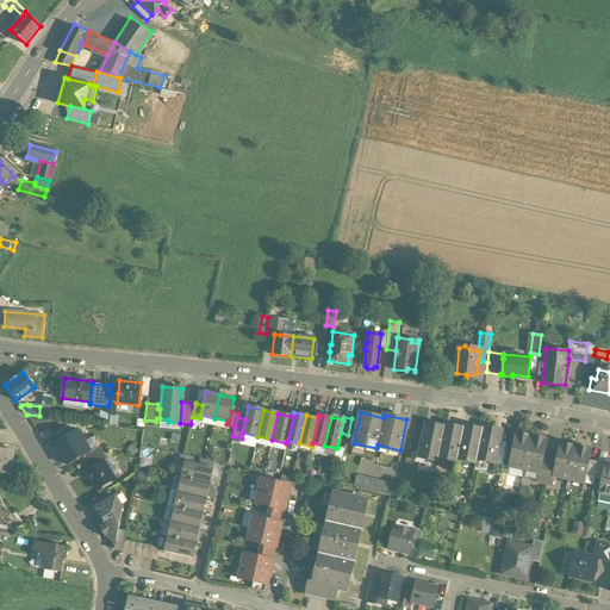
[(455,427),(444,424),(443,428),(439,455),(456,460),(458,456),(461,437),(454,436),(455,427)]
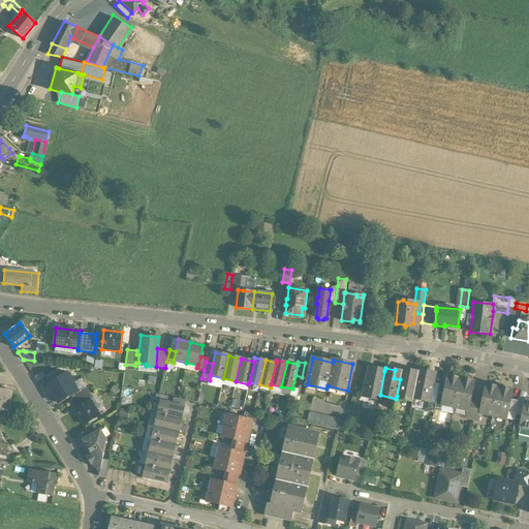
[(384,371),(374,369),(373,376),(367,375),(363,394),(379,397),(380,395),(384,371)]
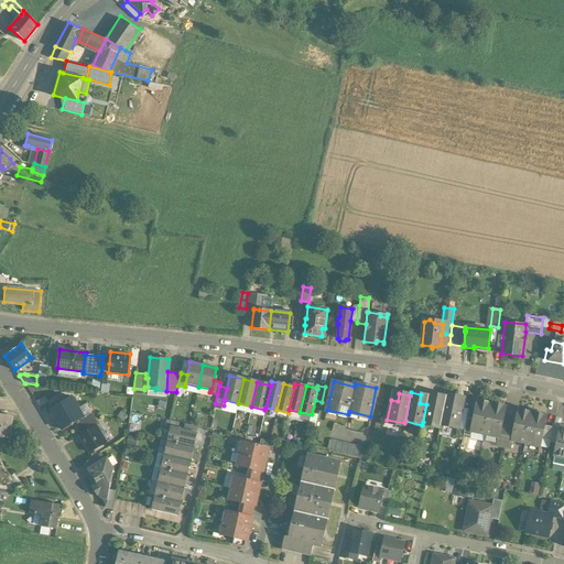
[(61,394),(47,402),(52,408),(64,400),(61,394)]
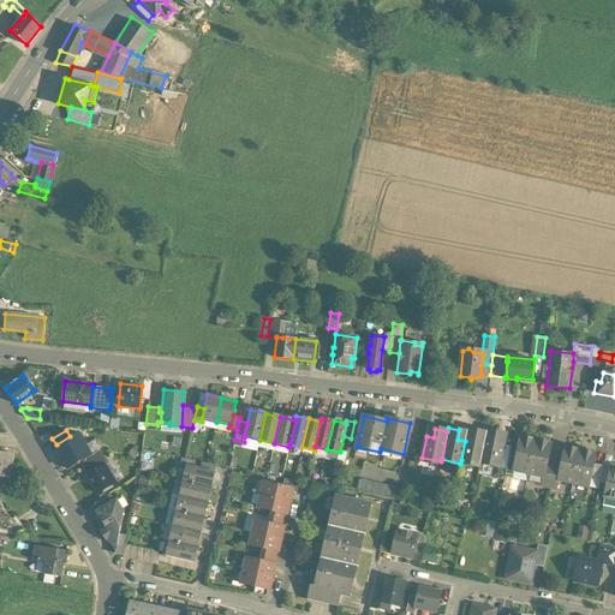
[(473,430),(472,439),(466,437),(465,441),(461,460),(481,464),(481,461),(487,433),(473,430)]
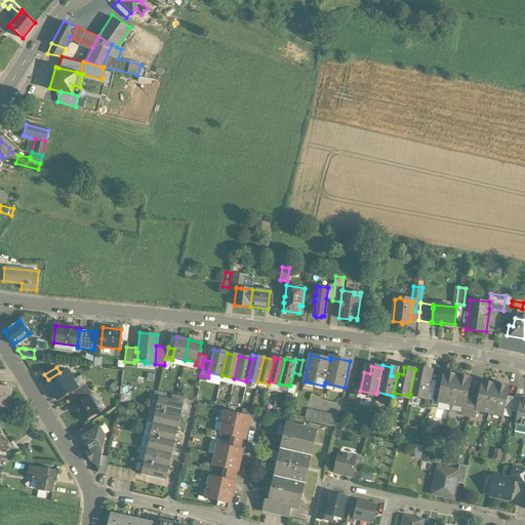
[(426,369),(415,367),(415,369),(410,394),(427,397),(430,377),(423,376),(426,369)]
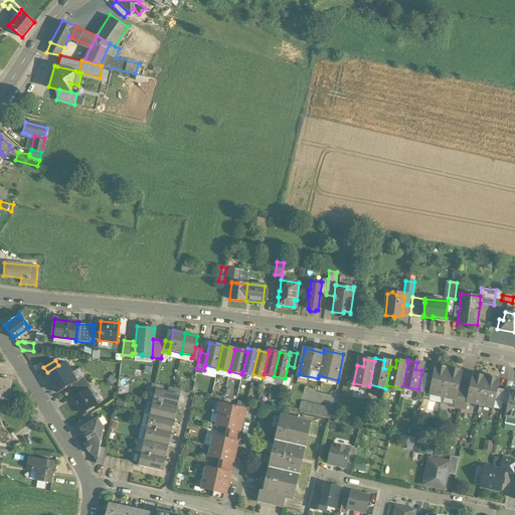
[(47,372),(45,373),(56,392),(64,388),(64,389),(66,388),(66,387),(70,384),(75,381),(64,362),(58,365),(47,372)]
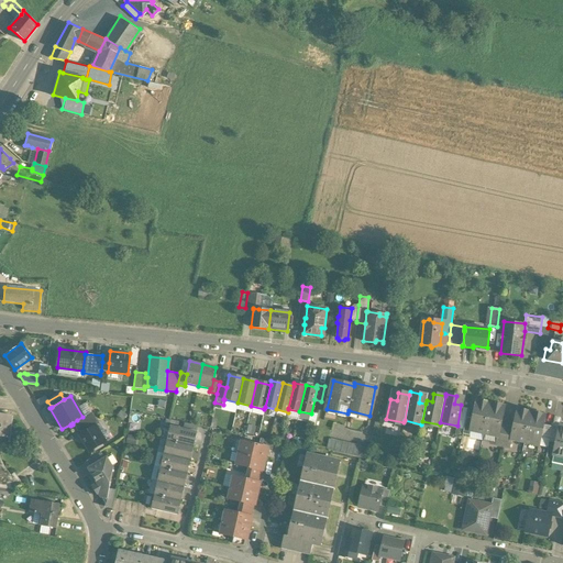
[(490,404),(476,400),(473,418),(470,431),(471,431),(484,433),(490,404)]
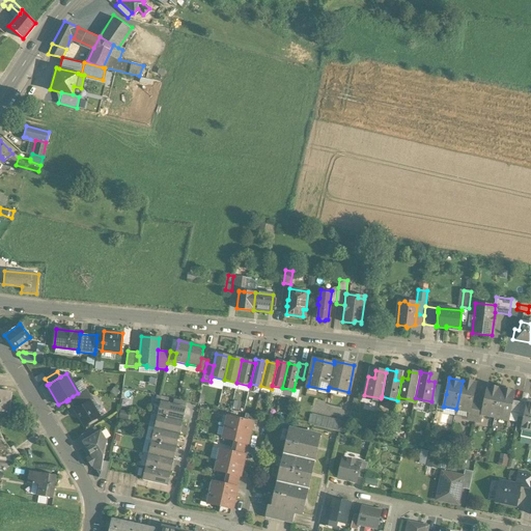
[(476,384),(463,381),(456,409),(469,412),(470,412),(472,401),(476,384)]
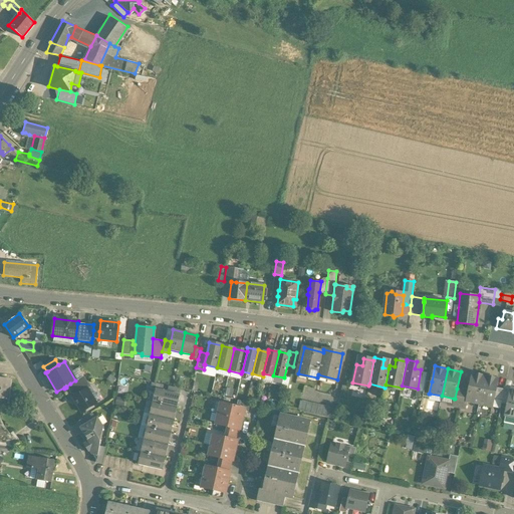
[(241,373),(229,370),(227,376),(240,379),(241,373)]
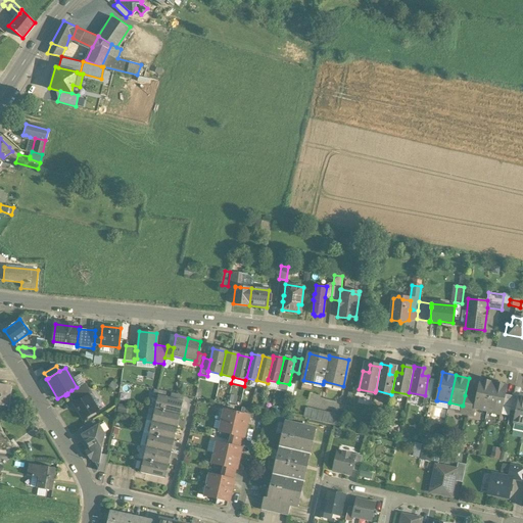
[(514,392),(511,405),(517,407),(520,394),(522,381),(520,380),(517,379),(514,392)]
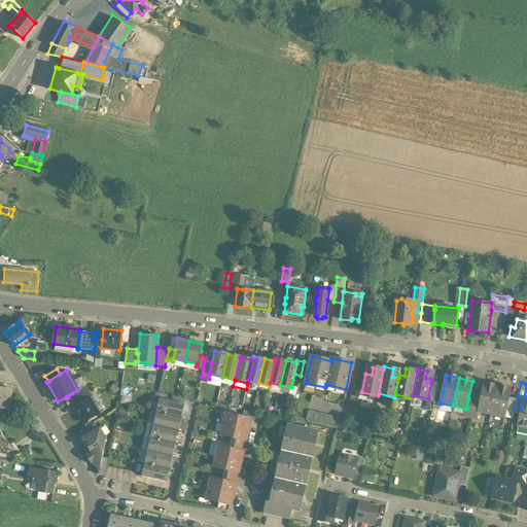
[(481,401),(479,411),(491,414),(497,385),(495,385),(487,383),(485,383),(481,401)]
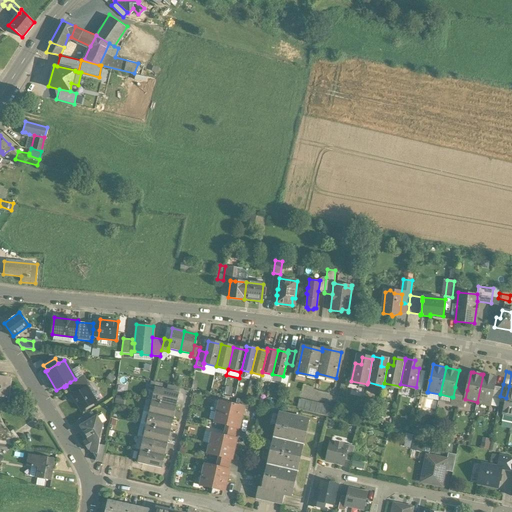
[(83,374),(75,379),(70,382),(72,384),(69,385),(69,388),(71,391),(73,392),(76,391),(77,393),(87,387),(89,386),(89,385),(83,374)]
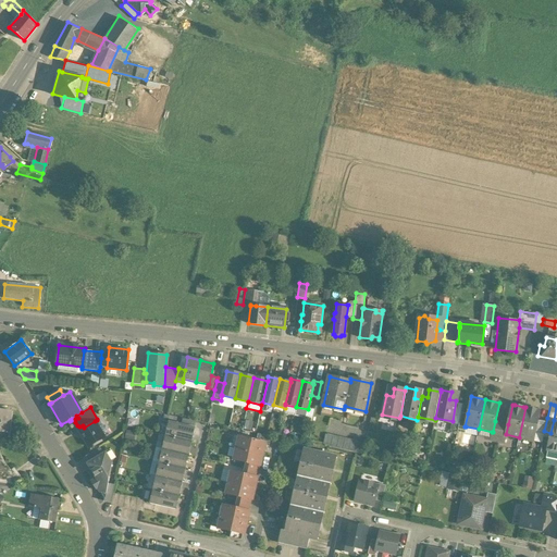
[(540,410),(525,407),(519,437),(533,441),(535,430),(539,416),(540,410)]
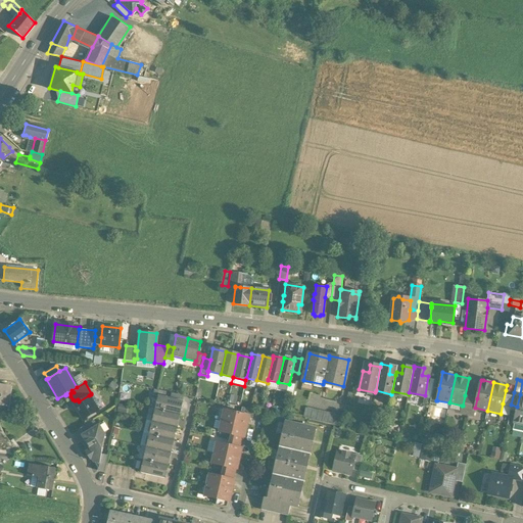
[(9,385),(0,384),(0,405),(7,406),(9,385)]
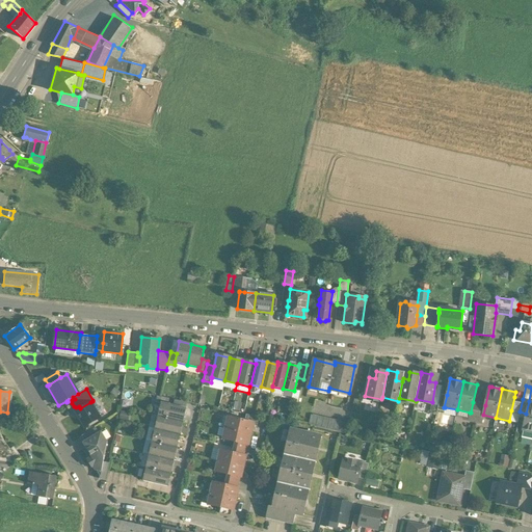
[(447,395),(441,394),(436,410),(444,411),(445,407),(444,407),(447,395)]
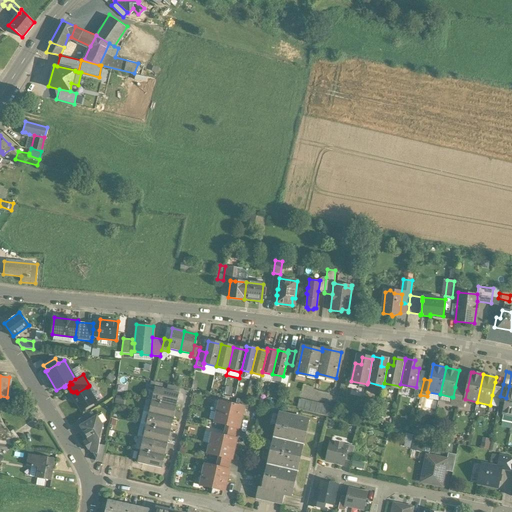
[(495,382),(492,395),(500,396),(503,384),(495,382)]
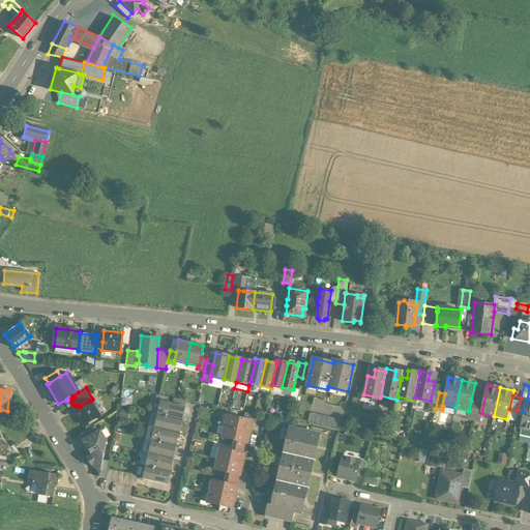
[(185,401),(173,398),(172,404),(183,407),(185,401)]
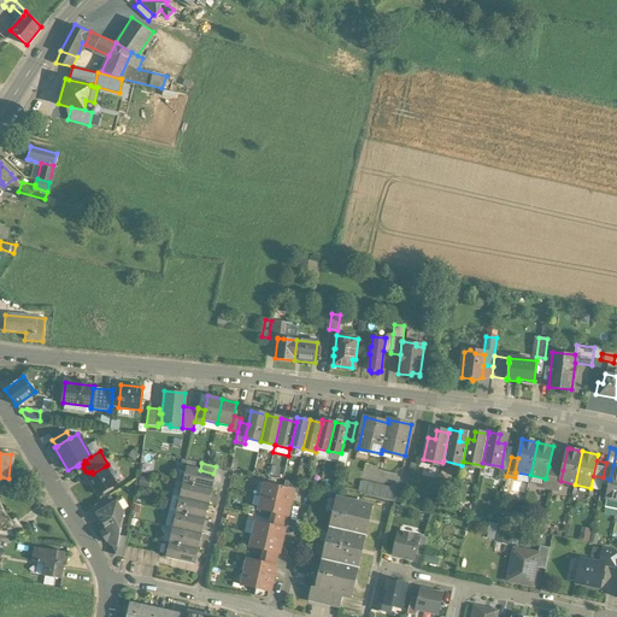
[(610,480),(606,499),(616,500),(616,465),(613,465),(610,480)]
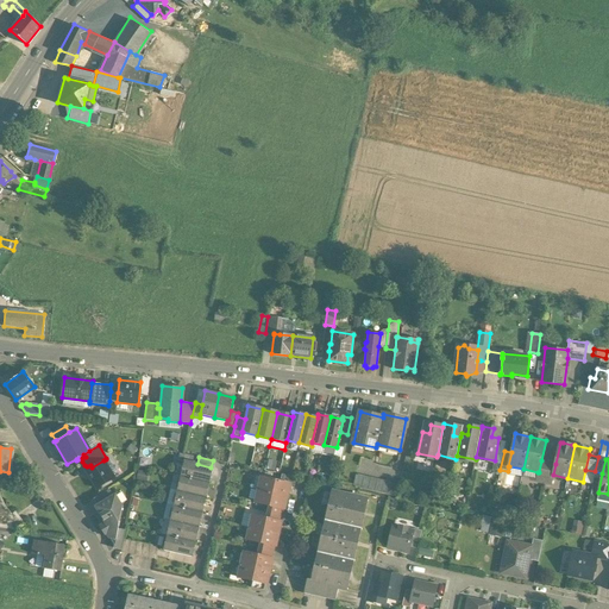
[(92,468),(86,471),(96,489),(114,478),(104,460),(92,468)]
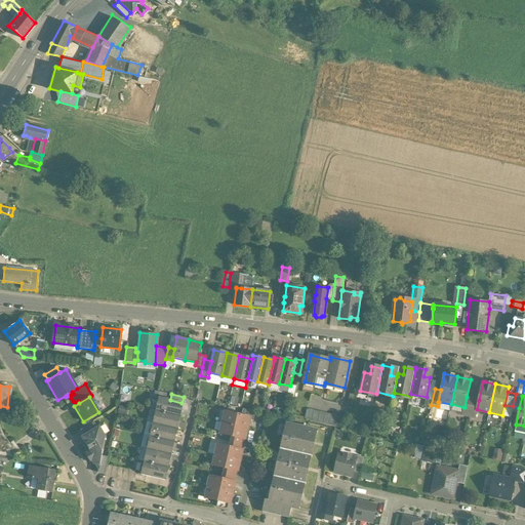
[(472,398),(467,397),(465,407),(463,407),(462,414),(469,415),(472,398)]
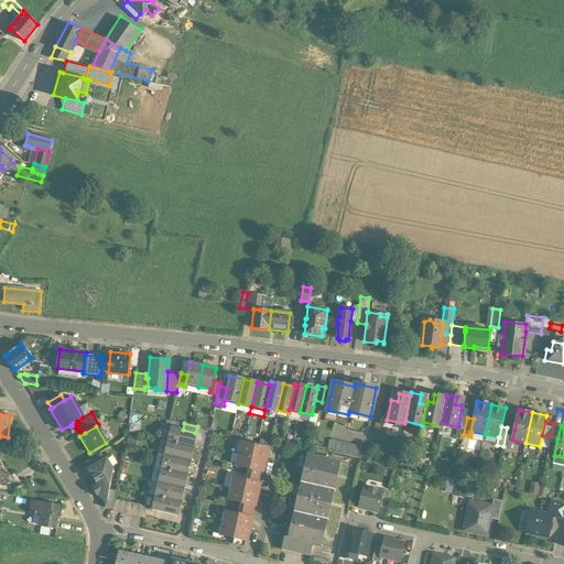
[(183,430),(171,427),(167,441),(192,447),(195,433),(183,430)]
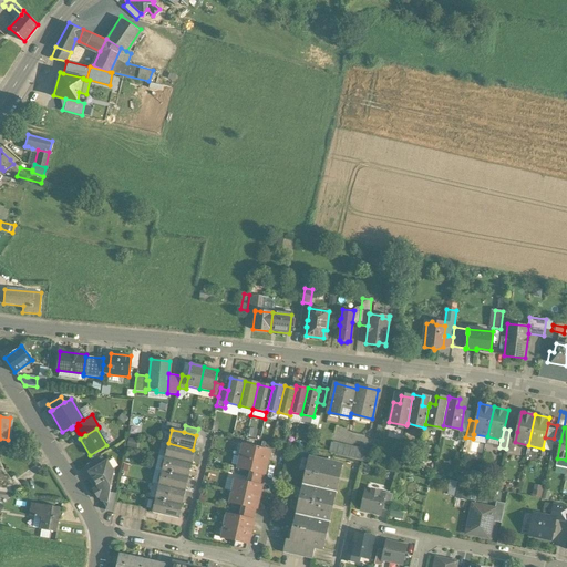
[(517,432),(509,430),(506,449),(506,450),(513,451),(515,442),(517,432)]
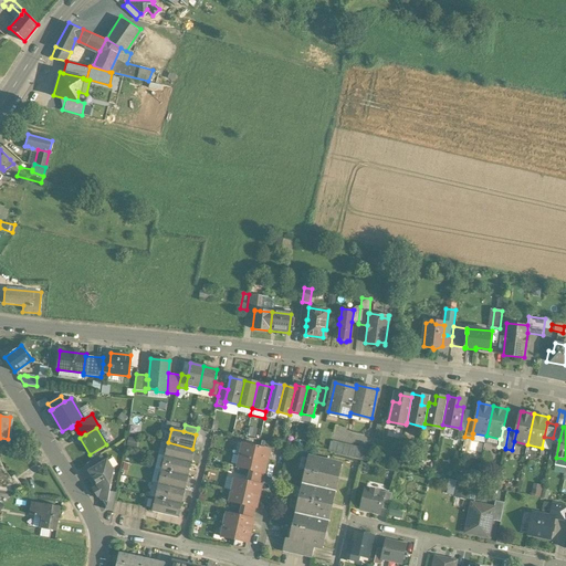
[(369,449),(332,440),(329,452),(366,461),(369,449)]
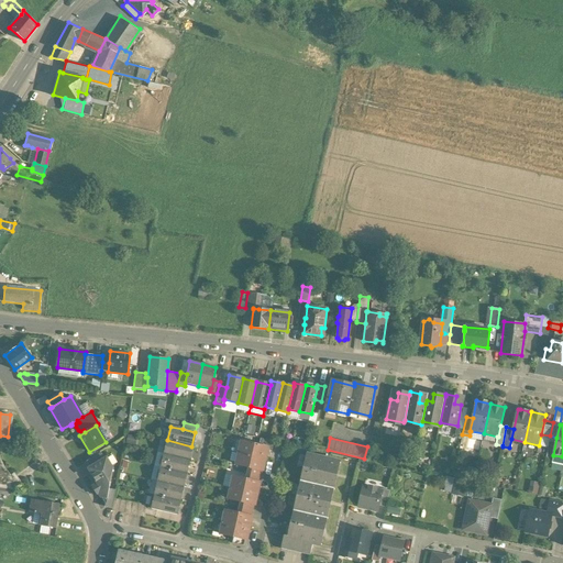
[(274,441),(260,439),(258,445),(267,448),(267,449),(272,450),(273,445),(274,441)]
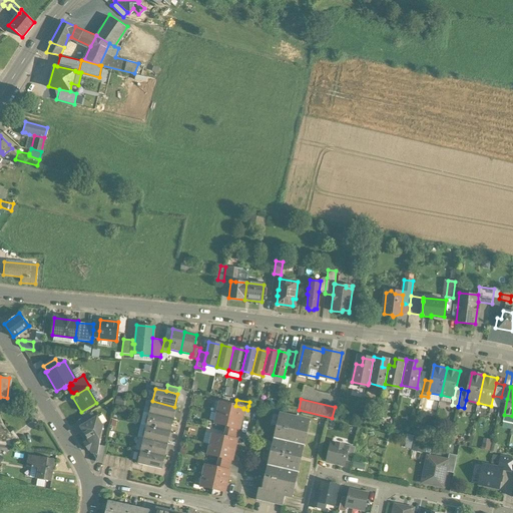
[(174,407),(152,401),(149,414),(171,419),(174,407)]
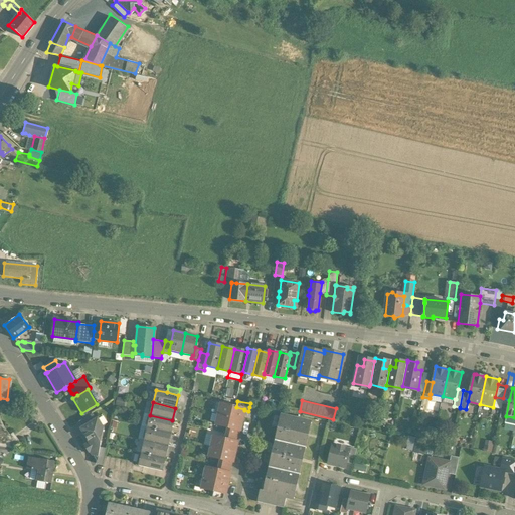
[(236,407),(221,403),(218,414),(242,419),(244,410),(244,409),(236,407)]
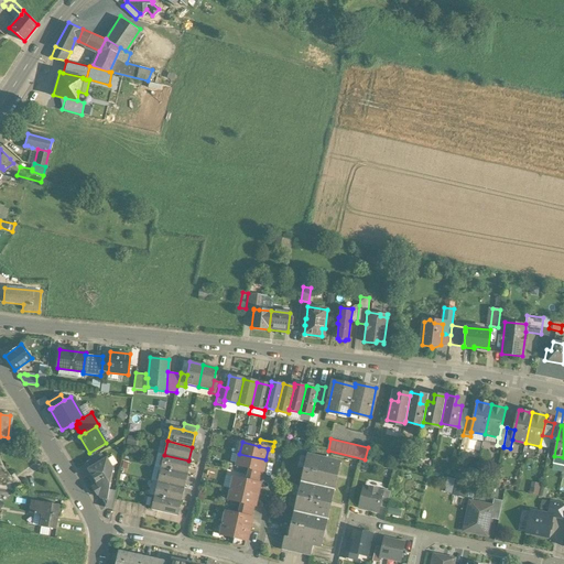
[(266,459),(239,454),(237,465),(249,468),(261,472),(262,472),(266,459)]
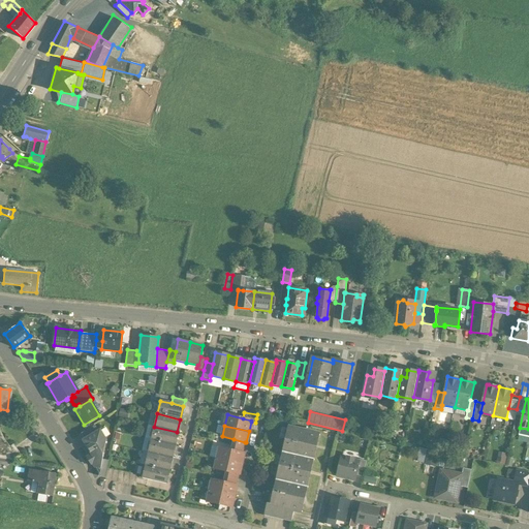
[(94,427),(81,434),(85,440),(97,433),(94,427)]
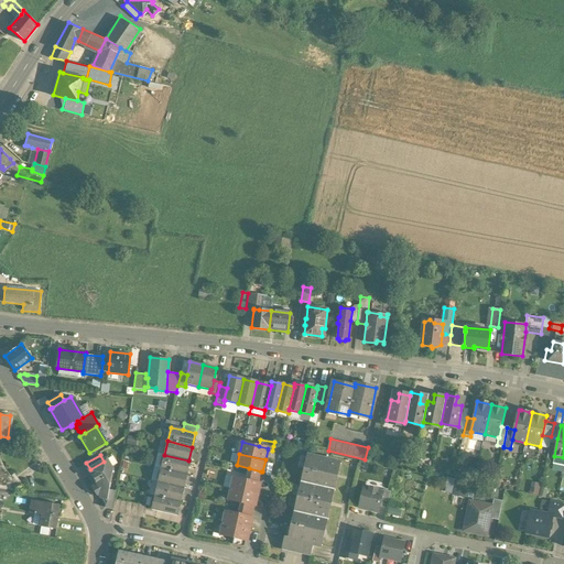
[(188,461),(164,455),(161,468),(185,474),(188,461)]
